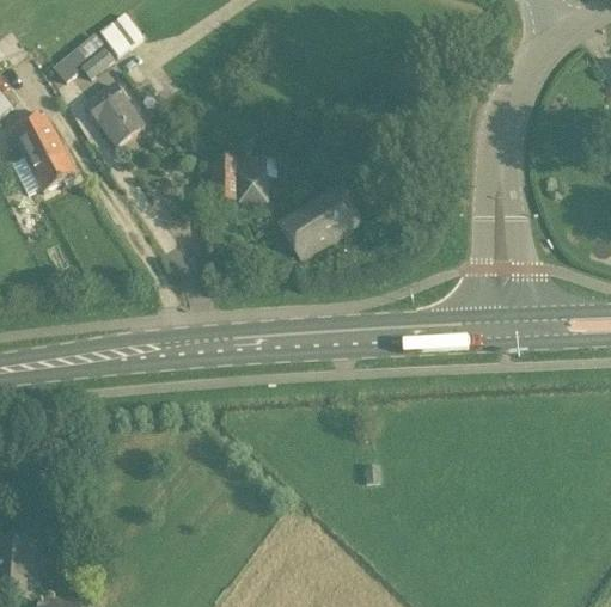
[(129,11),(101,29),(120,57),(147,38),(129,11)]
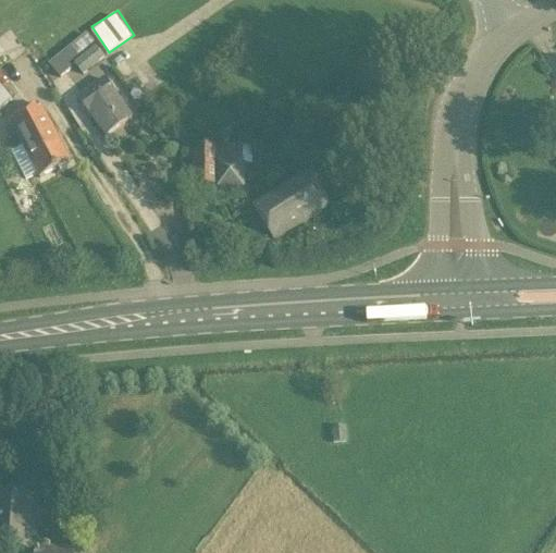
[(83,73),(106,54),(96,42),(74,61),(83,73)]
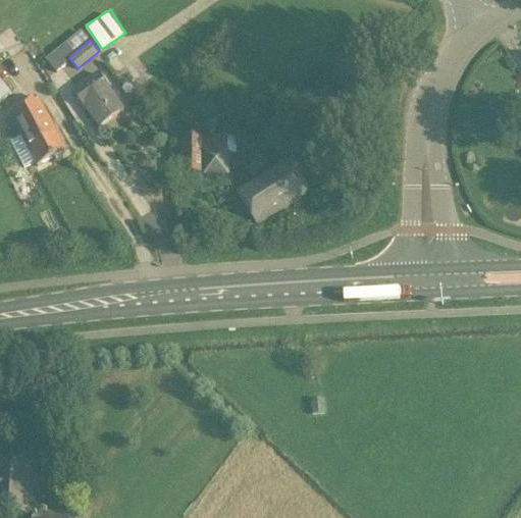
[(98,71),(73,89),(100,125),(124,108),(98,71)]
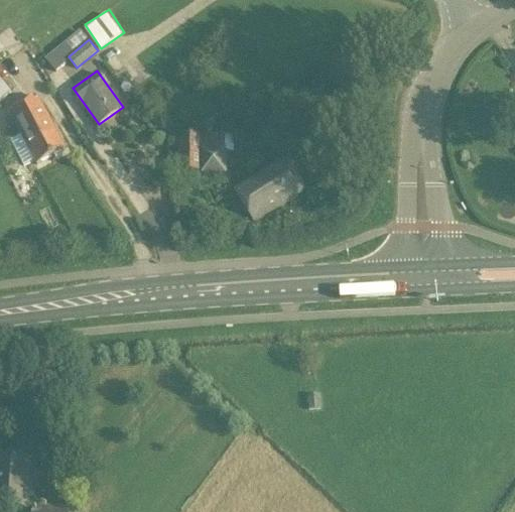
[(0,130),(1,130),(0,128),(0,99),(11,91),(0,76),(0,130)]
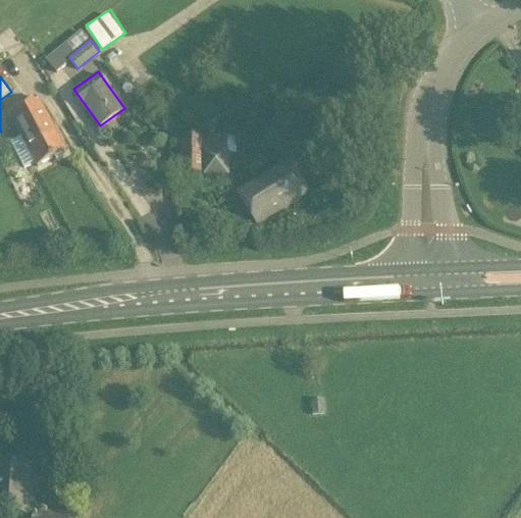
[(37,164),(66,149),(39,95),(8,111),(37,164)]
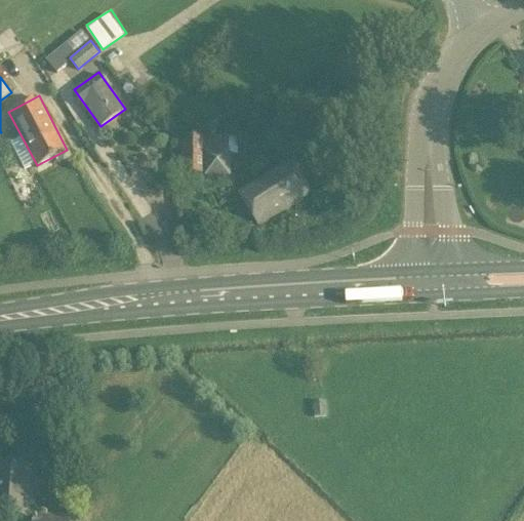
[(179,175),(204,173),(204,177),(231,176),(231,151),(228,151),(229,134),(209,134),(208,136),(180,144),(179,175)]
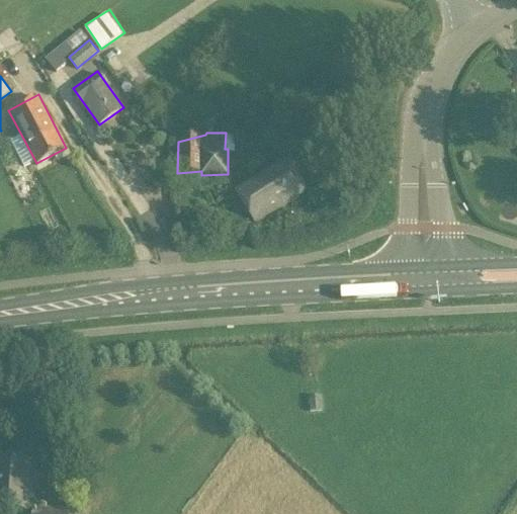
[(287,157),(235,189),(255,222),(308,190),(287,157)]
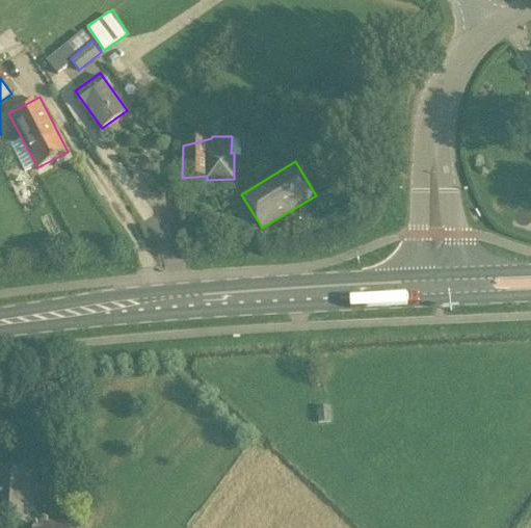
[(48,516),(41,516),(37,512),(28,511),(31,471),(0,468),(0,519),(33,522),(33,520),(50,521),(50,519),(48,516)]
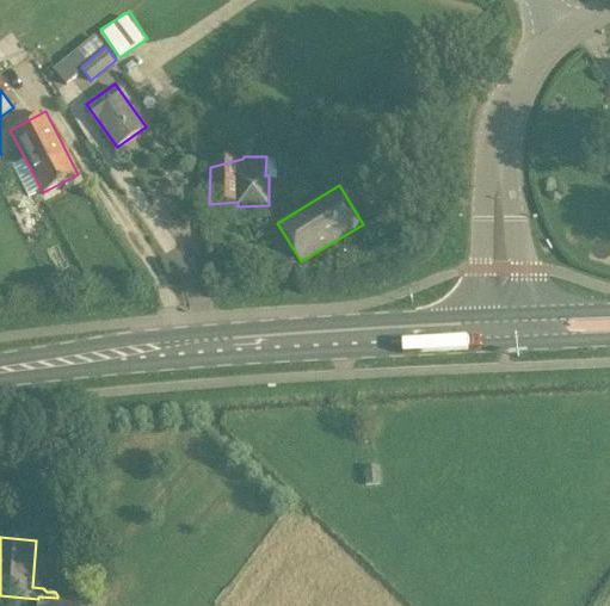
[(37,605),(103,605),(104,593),(84,592),(84,599),(57,598),(38,597),(38,599),(37,605)]
